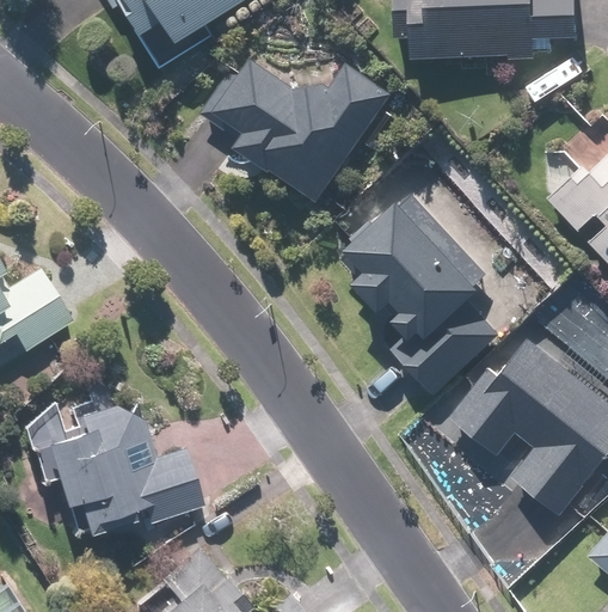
[(178,42),(245,0),(116,0),(141,38),(166,23),(178,42)]
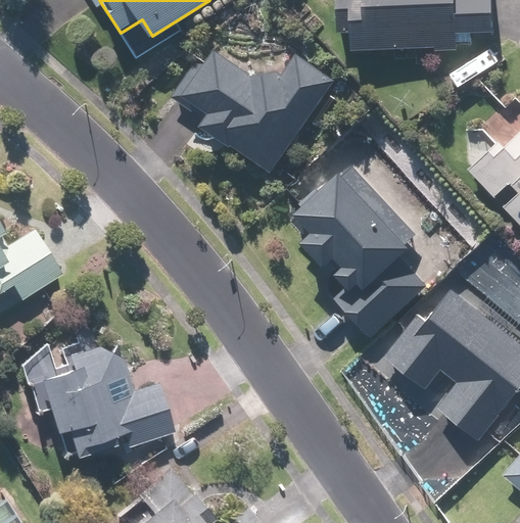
[(336,0),(336,29),(350,29),(349,49),(453,51),(453,35),(491,36),(491,0),(336,0)]
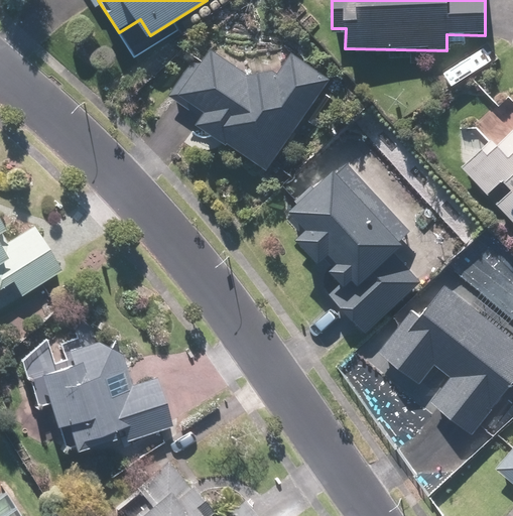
[(268,171),(331,83),(285,51),(263,83),(208,44),(171,96),(204,117),(200,123),(268,171)]
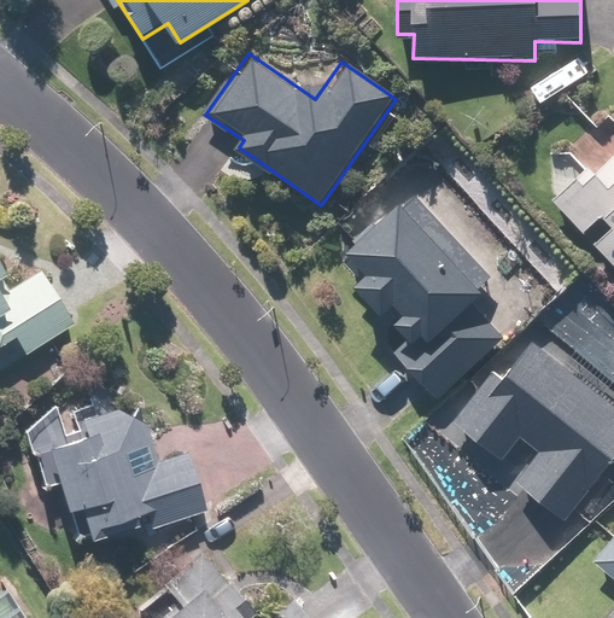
[(613,159),(598,176),(589,168),(551,207),(583,235),(600,220),(612,232),(596,249),(613,264),(613,159)]
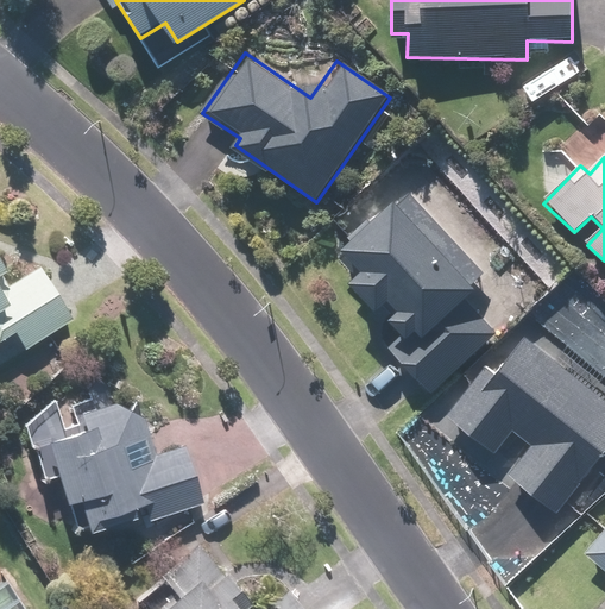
[(388,352),(432,399),(499,333),(467,300),(478,289),(473,284),(485,272),(410,195),(398,208),(394,203),(338,257),(360,280),(351,289),(401,340),(388,352)]
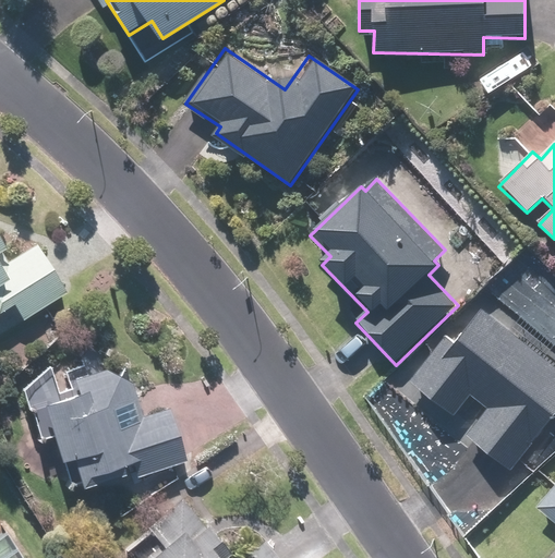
[(0,312),(12,305),(20,320),(65,295),(37,244),(8,261),(0,246),(0,312)]
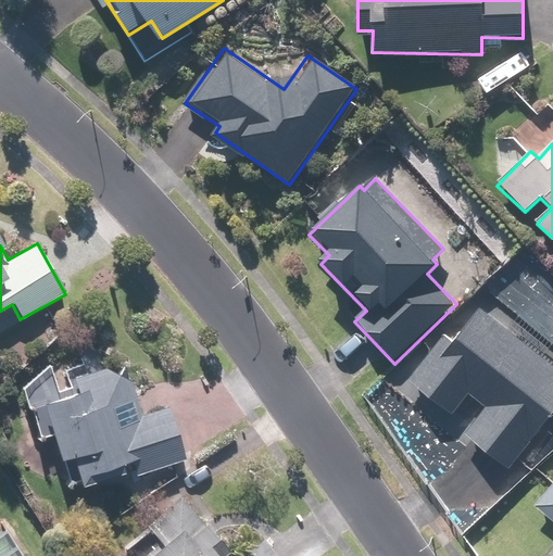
[(552,362),(475,303),(414,383),(452,413),(469,390),(487,403),(463,434),(507,469),(552,409),(552,362)]
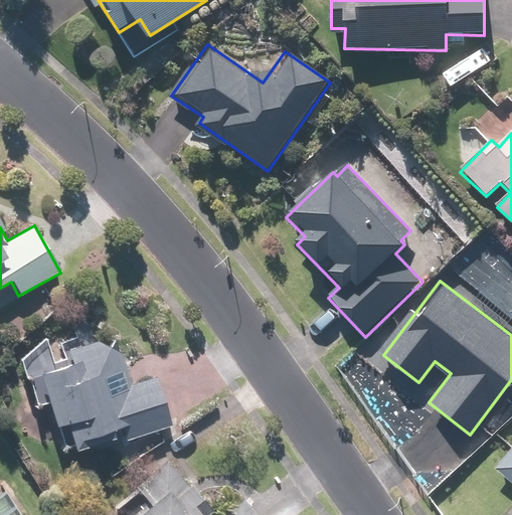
[(102,336),(66,349),(69,358),(32,371),(63,456),(127,433),(130,442),(173,425),(155,375),(132,384),(117,341),(106,345),(102,336)]
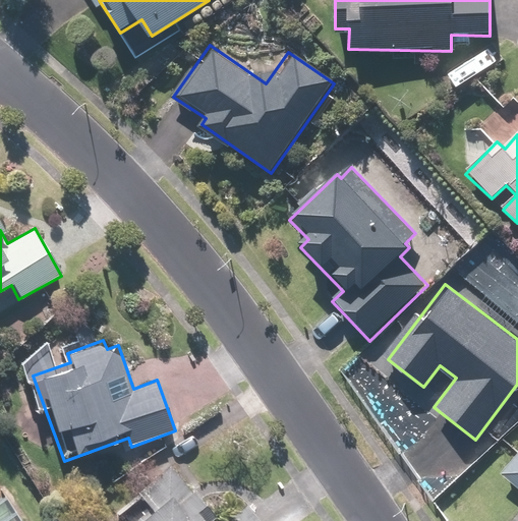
[(517,449),(500,470),(517,486),(517,449)]
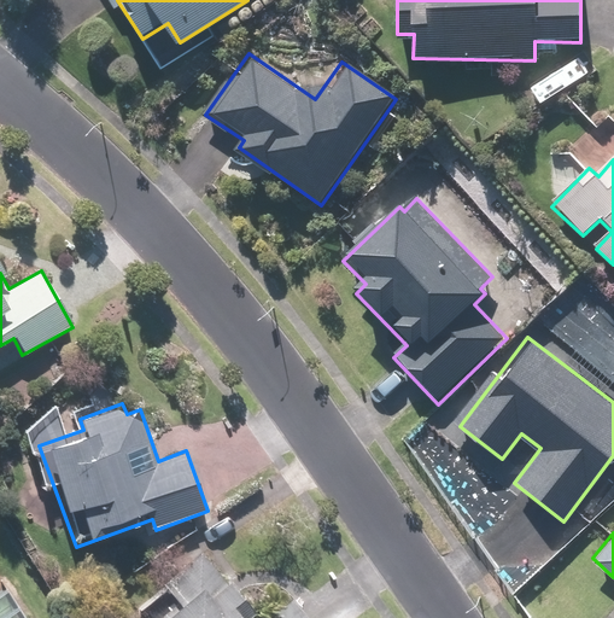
[(174,606),(157,617),(307,617),(290,596),(261,617),(255,617),(202,548),(157,582),(174,606)]
